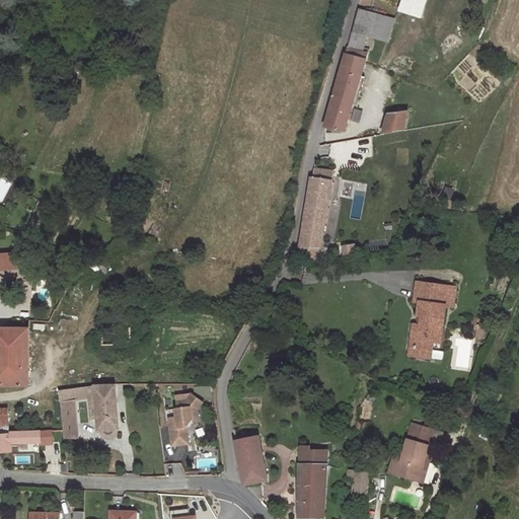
[(421,17),(426,0),(402,0),(399,10),(421,17)]
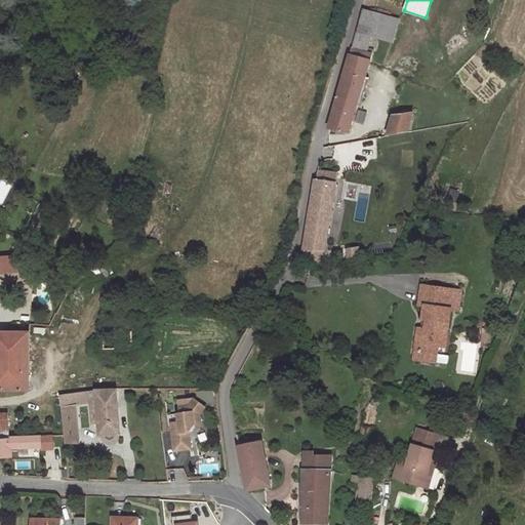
[(394,40),(399,19),(362,9),(356,33),(368,36),(372,36),(375,35),(394,40)]
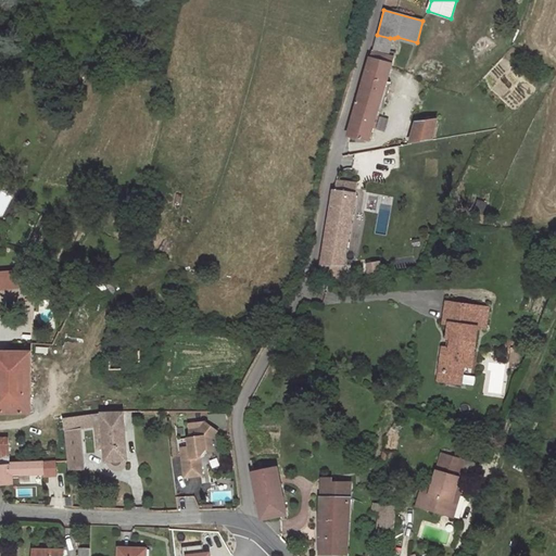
[(390,51),(394,38),(390,38),(377,35),(370,59),(392,64),(395,53),(390,51)]
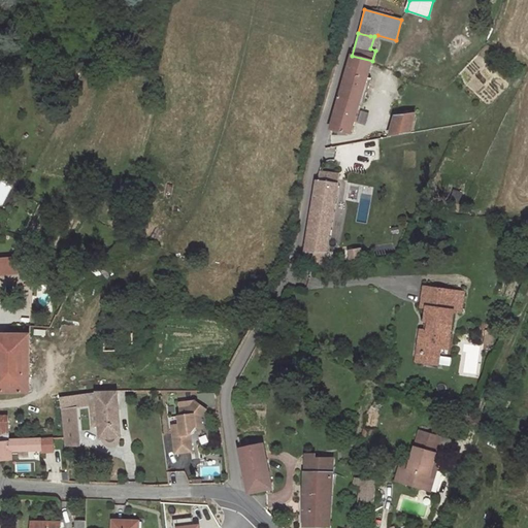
[(367,77),(372,61),(352,56),(342,88),(331,130),(351,134),(363,92),(366,93),(368,86),(365,85),(367,77)]
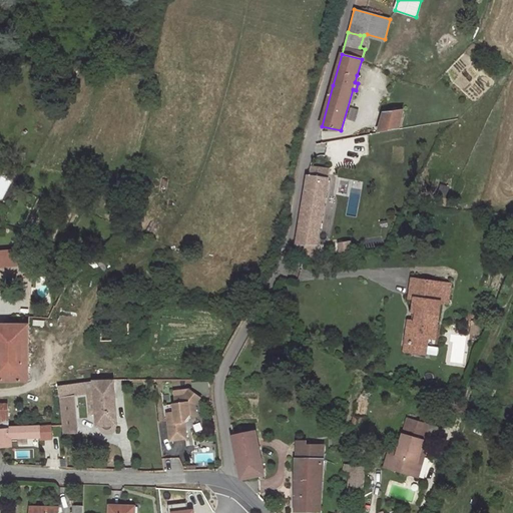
[(399,129),(403,110),(384,113),(378,133),(399,129)]
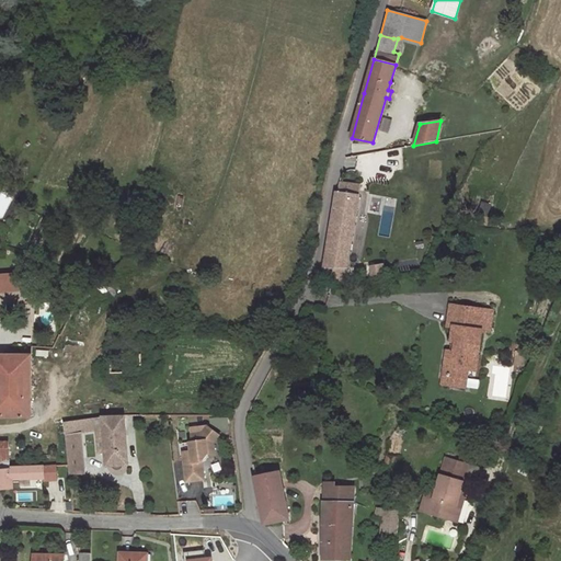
[(358,196),(361,186),(339,183),(338,193),(358,196)]
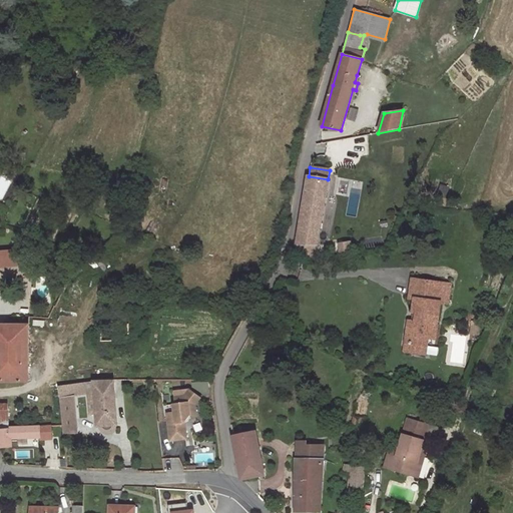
[(317,244),(328,179),(309,176),(301,220),(299,237),(298,244),(317,244)]
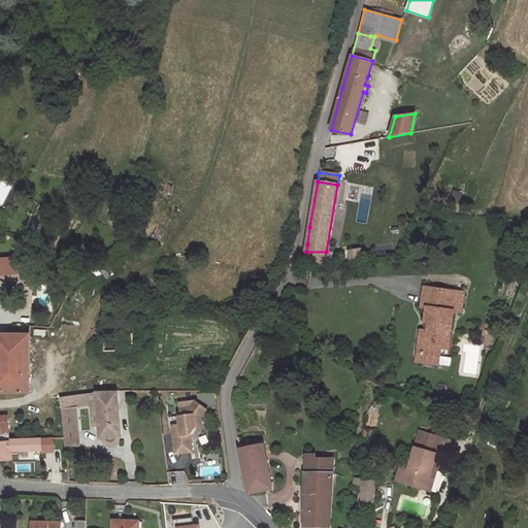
[(361,261),(360,250),(350,252),(351,263),(361,261)]
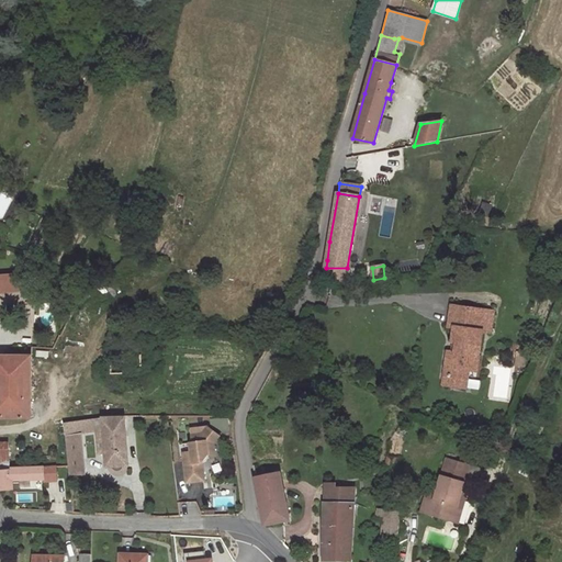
[(347,281),(347,268),(326,268),(326,281),(347,281)]
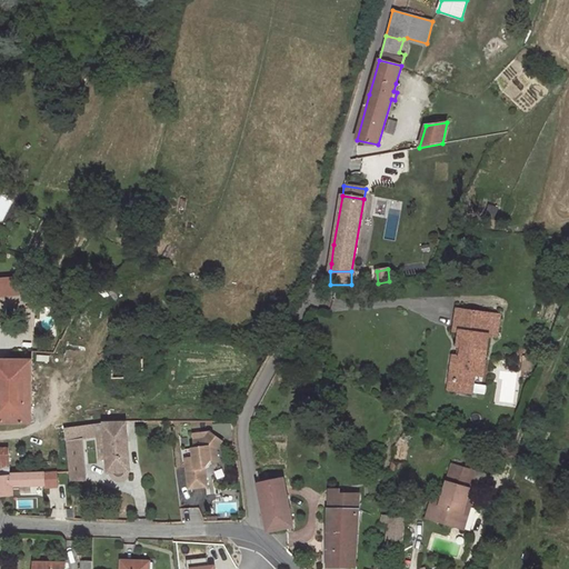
[(0,295),(18,295),(17,277),(0,278),(0,295)]
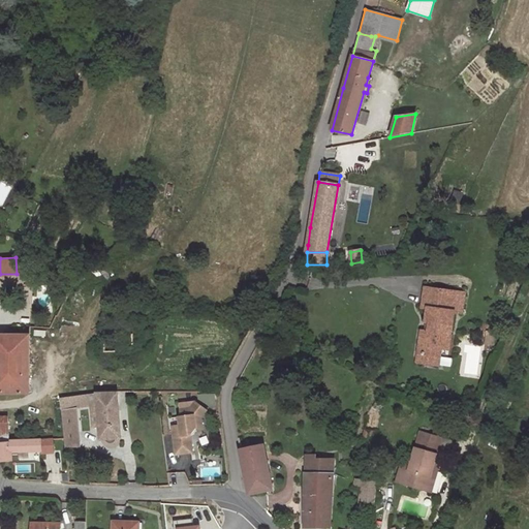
[(448,349),(454,311),(462,312),(464,293),(425,287),(422,307),(428,308),(426,321),(430,322),(428,331),(425,330),(422,330),(416,362),(438,365),(439,356),(441,348),(448,349)]
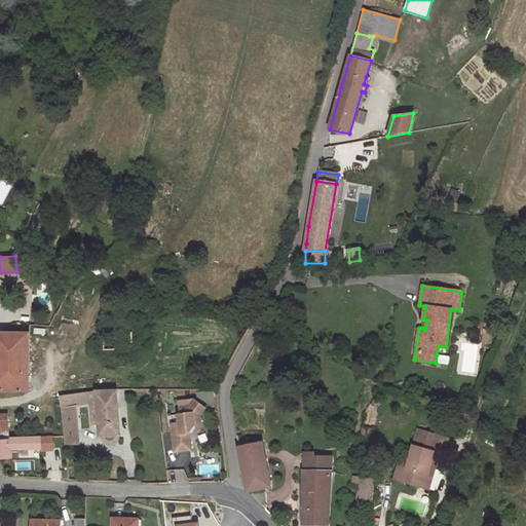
[(491,342),(492,331),(484,330),(483,341),(491,342)]
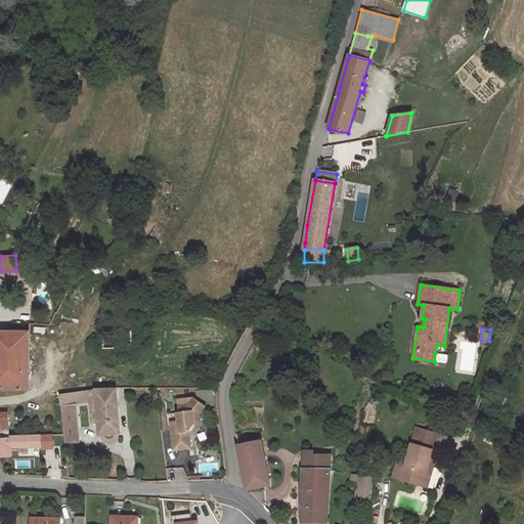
[(0,389),(29,389),(30,332),(0,332),(0,389)]
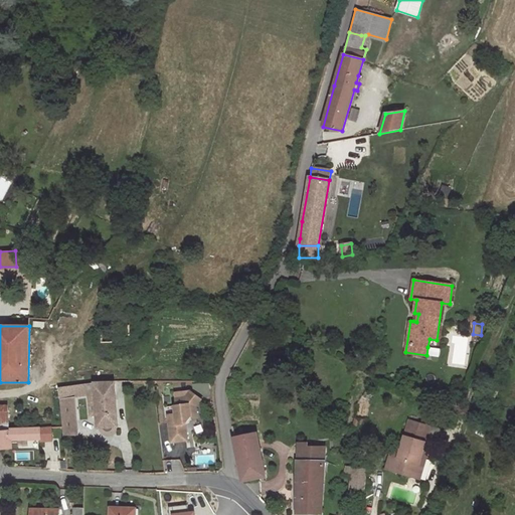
[(440,357),(441,349),(427,347),(426,355),(440,357)]
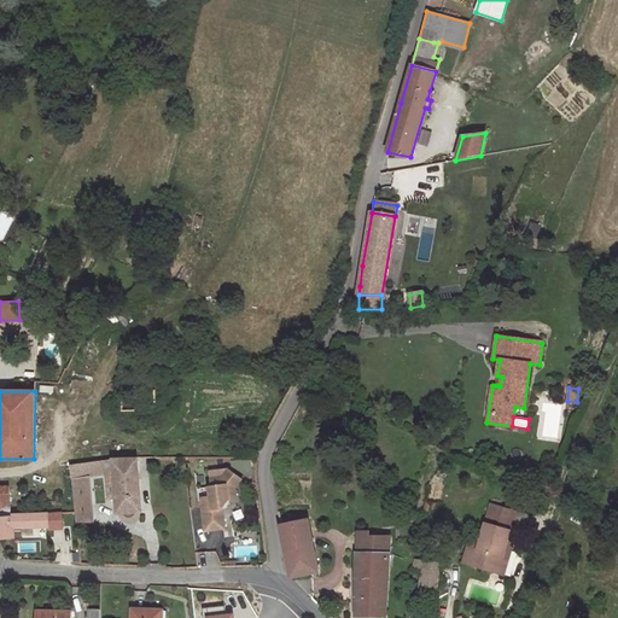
[(94,522),(91,488),(86,488),(85,476),(89,476),(106,474),(109,499),(118,499),(120,513),(143,511),(139,459),(115,460),(73,466),(77,523),(94,522)]
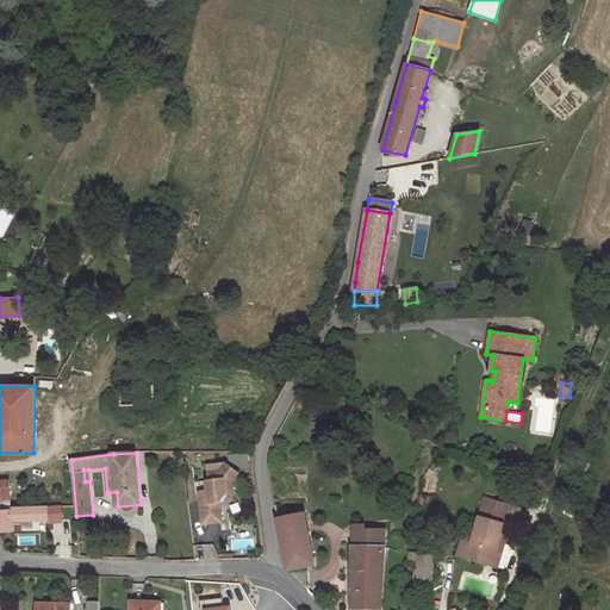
[(219,502),(226,493),(234,492),(232,481),(238,473),(226,464),(221,471),(209,472),(210,480),(206,480),(207,490),(199,491),(203,524),(222,521),(219,502)]
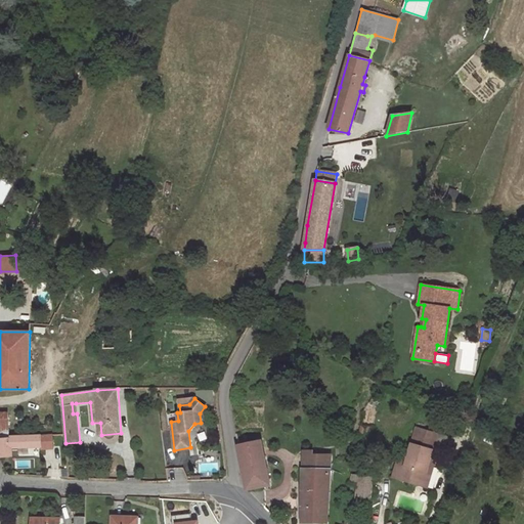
[(0,429),(9,429),(8,411),(0,411),(0,429)]
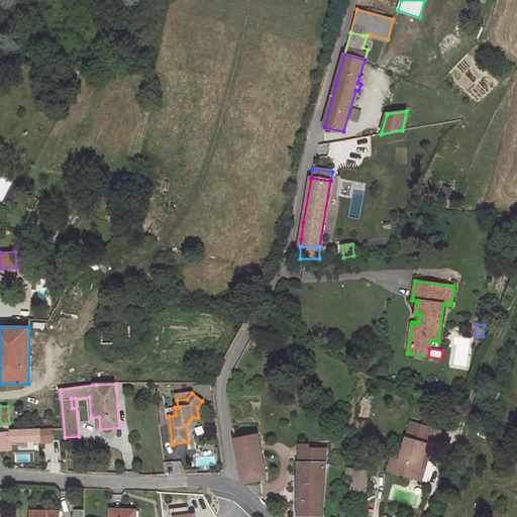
[(364,428),(365,421),(355,420),(354,426),(364,428)]
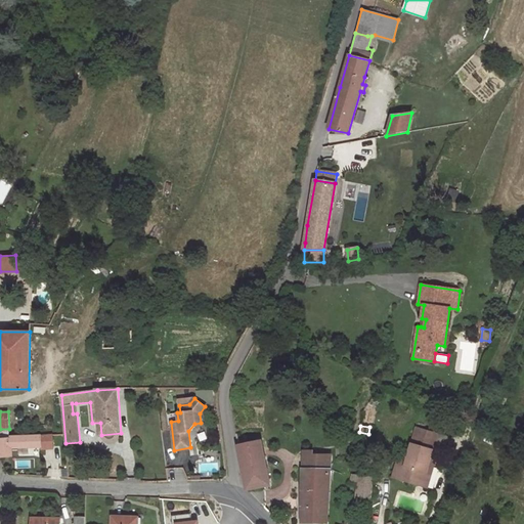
[(433,449),(437,434),(417,428),(407,457),(405,465),(397,463),(393,477),(422,486),(430,459),(433,449)]
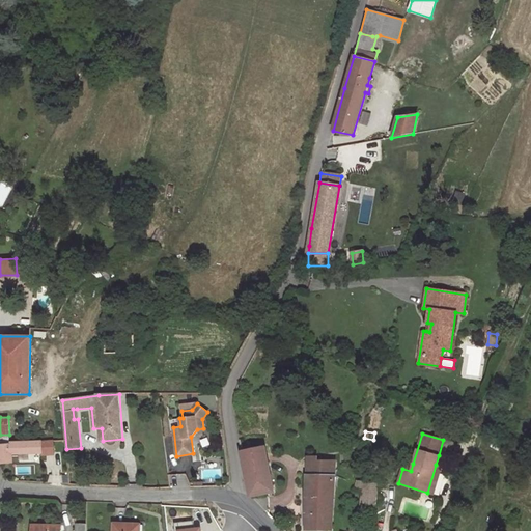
[(0,444),(10,443),(9,435),(0,435),(0,444)]
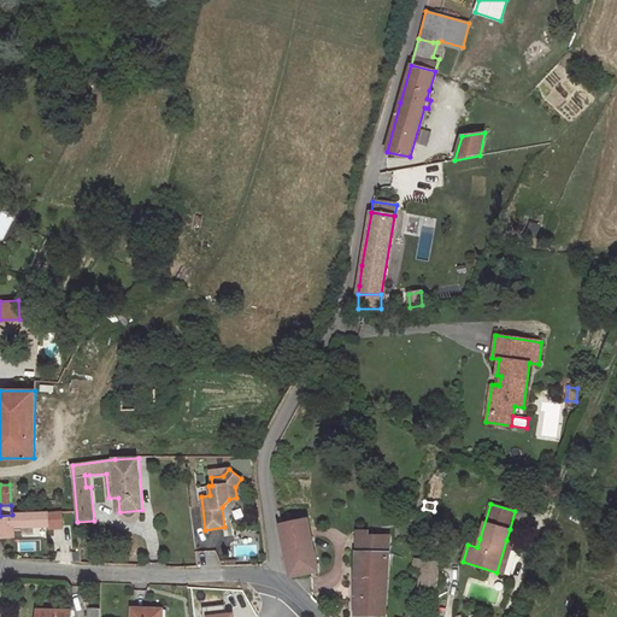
[(63,528),(63,511),(13,513),(15,515),(12,515),(0,516),(0,538),(15,536),(15,527),(48,526),(50,528),(63,528)]
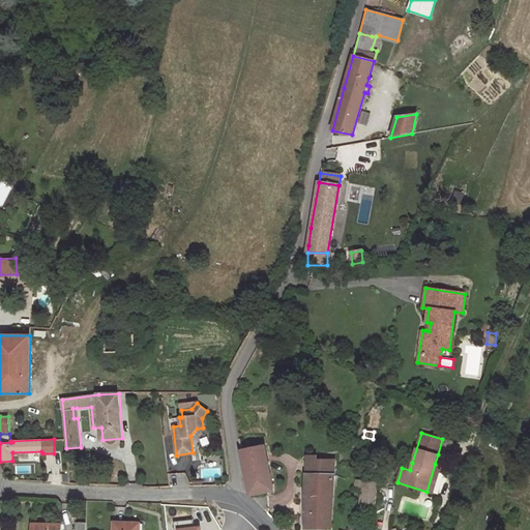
[(447,458),(452,442),(442,439),(438,454),(447,458)]
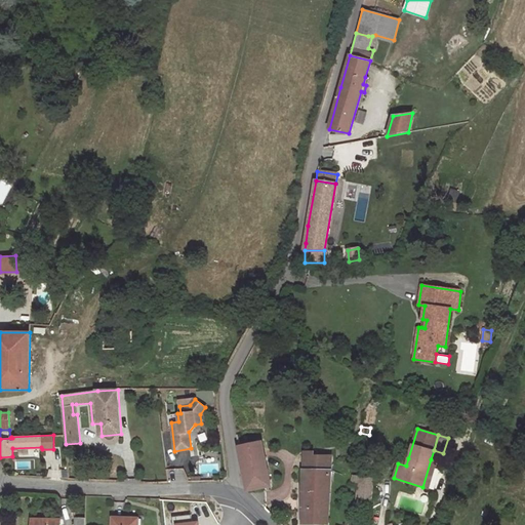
[(271,486),(263,441),(238,446),(247,490),(271,486)]
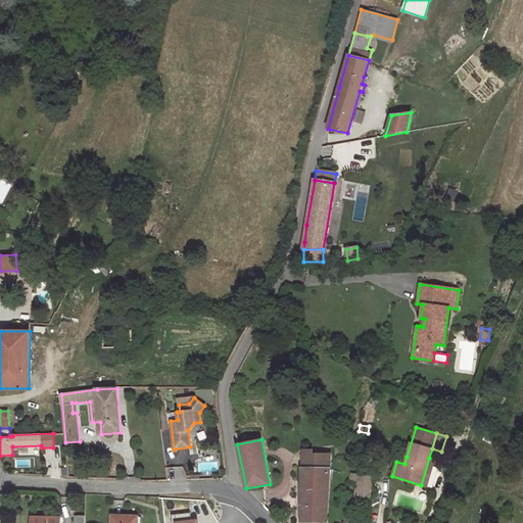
[(330,468),(331,455),(303,454),(302,467),(330,468)]
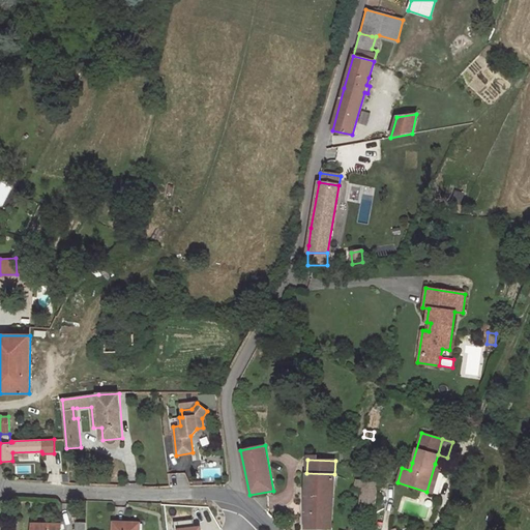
[(410,470),(412,463),(404,461),(402,468),(410,470)]
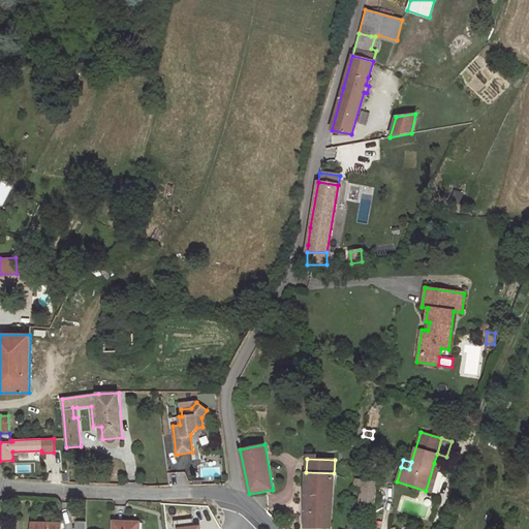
[(431,492),(439,464),(434,463),(426,491),(431,492)]
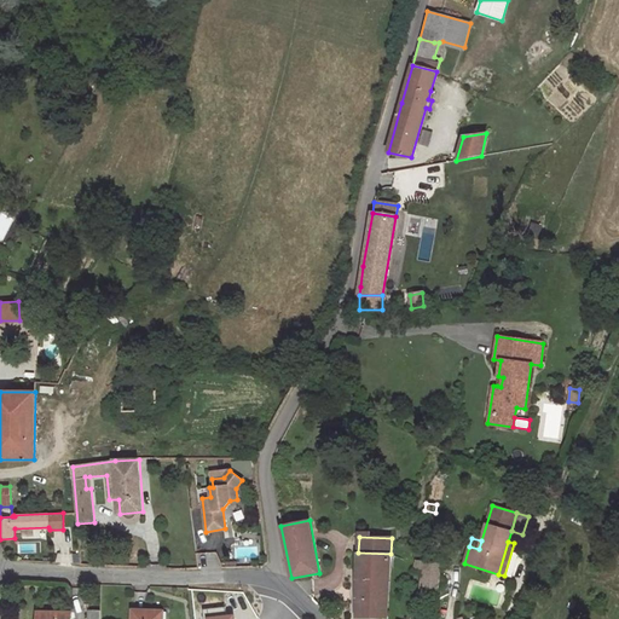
[(386,618),(391,554),(358,553),(357,578),(357,618),(386,618)]
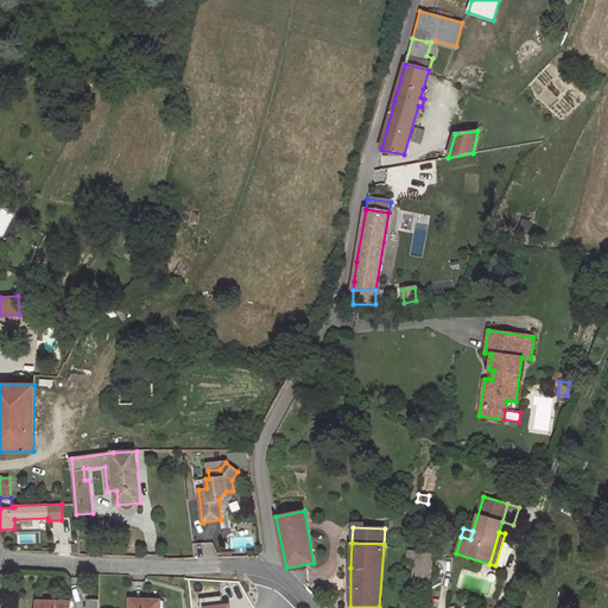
[(502,568),(512,545),(505,543),(495,564),(502,568)]
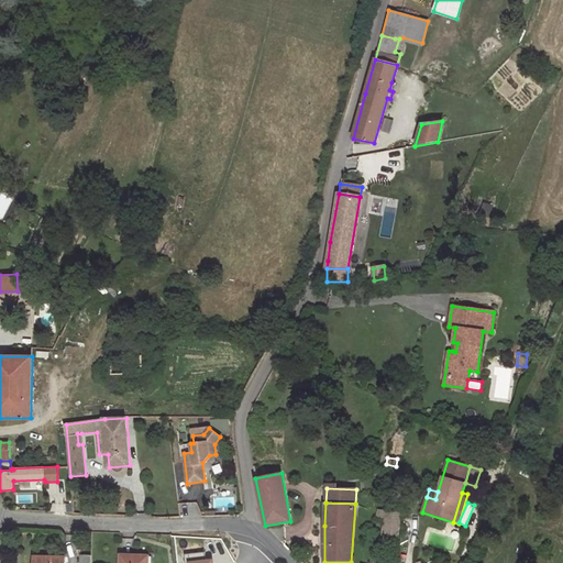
[(397,543),(401,512),(384,510),(383,521),(381,541),(397,543)]
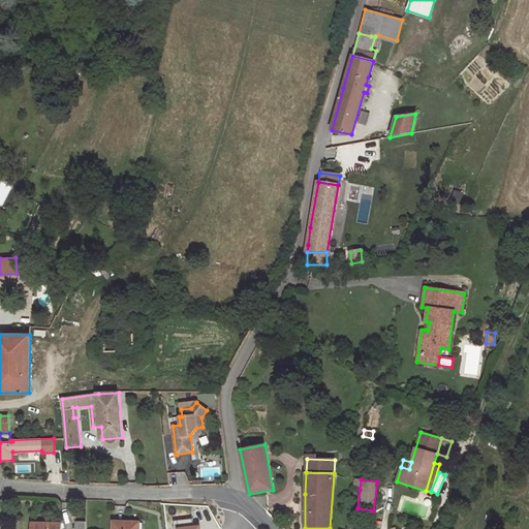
[(7,523),(11,510),(4,508),(0,521),(7,523)]
